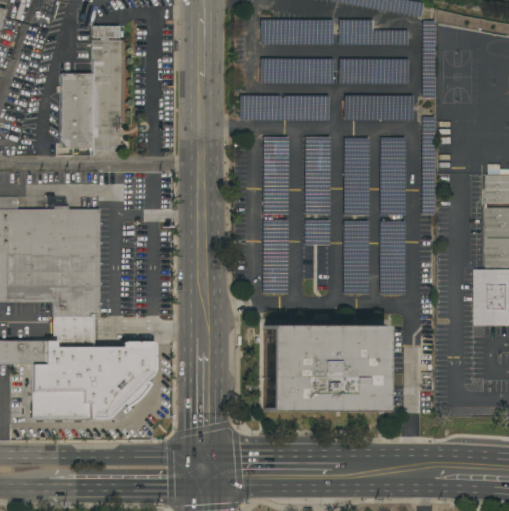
[(453,38),(443,37),(445,28),(439,27),(440,25),(455,26),(453,38)]
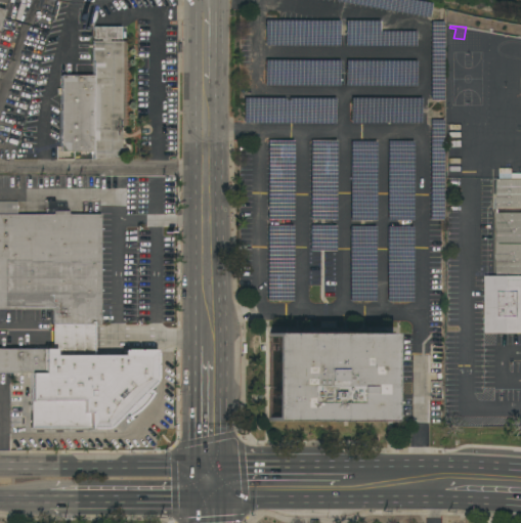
[(93,28),(94,76),(64,77),(63,150),(124,150),(124,27),(93,28)]
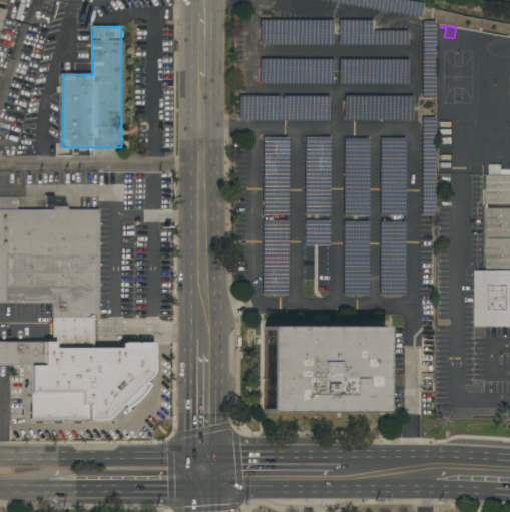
[(423,215),(435,215),(434,126),(422,126),(423,215)]
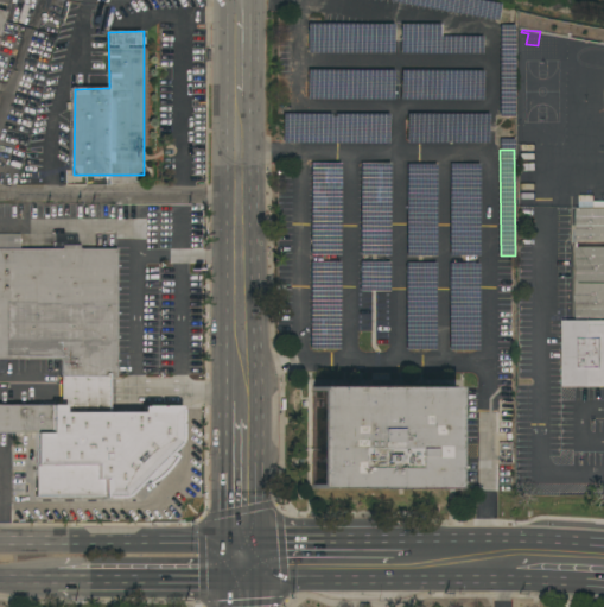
[(603,206),(582,206),(582,195),(596,195),(596,201),(603,201),(603,206)]
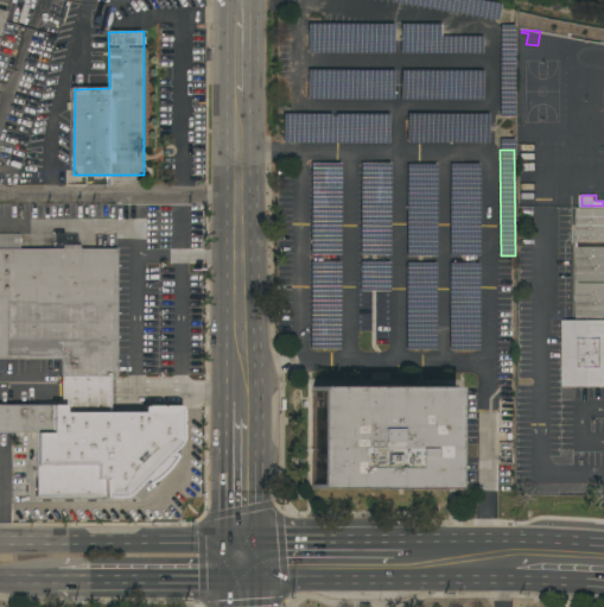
[(603,317),(578,317),(578,207),(603,207),(603,317)]
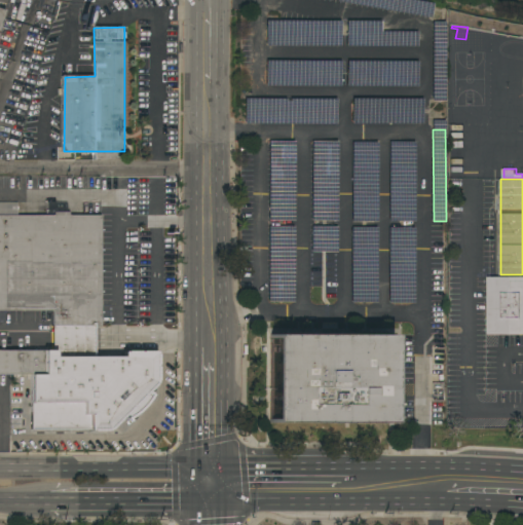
[(0,201),(0,213),(22,214),(22,202),(0,201)]
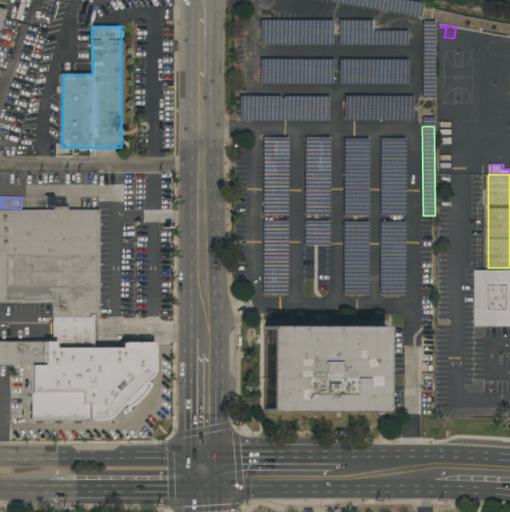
[(0,209),(55,209),(55,206),(69,205),(69,209),(100,209),(100,317),(93,317),(93,347),(121,347),(121,342),(153,342),(153,372),(145,380),(149,384),(126,407),(121,403),(107,418),(32,418),(32,365),(0,365),(0,341),(54,341),(53,317),(54,317),(54,302),(0,302),(0,209)]
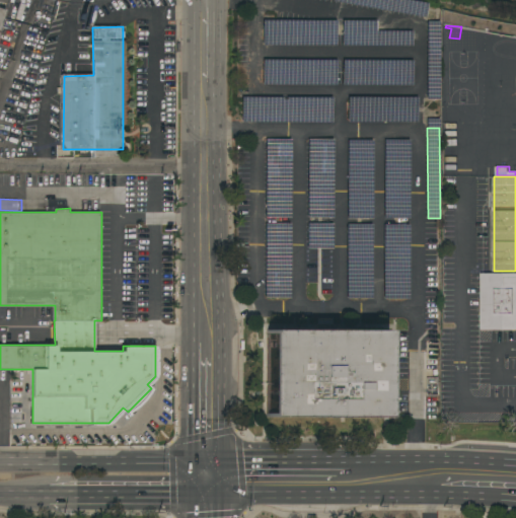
[(515,328),(482,328),(483,272),(515,272),(515,328)]
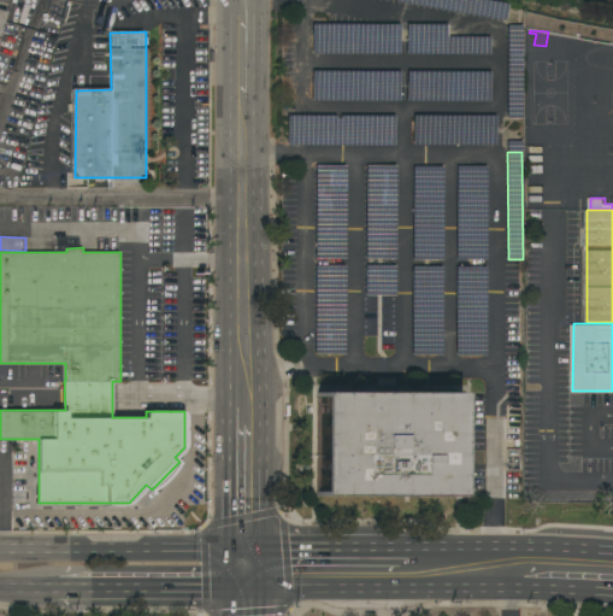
[(459,392),(459,496),(319,496),(319,392),(459,392)]
